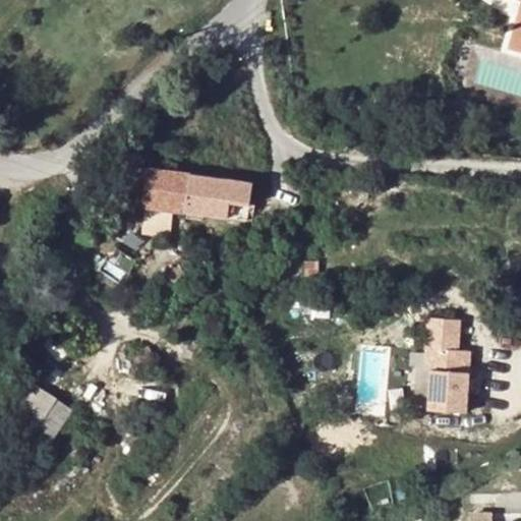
[(520,0),(512,0),(505,30),(520,34),(520,0)]
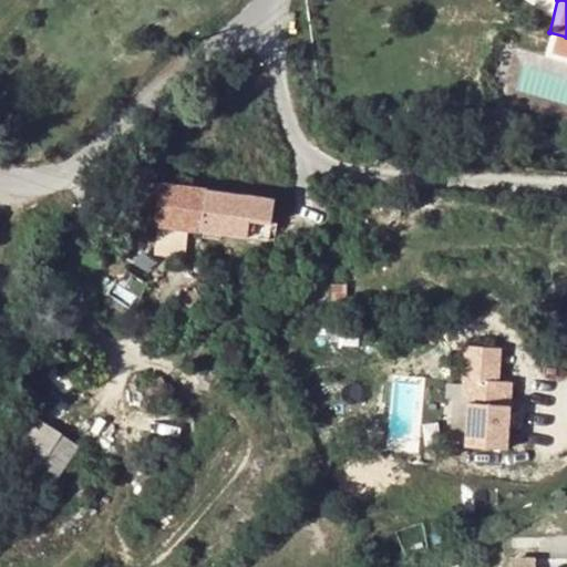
[(188,245),(191,230),(203,233),(209,188),(138,178),(132,219),(156,222),(156,226),(160,226),(158,241),(188,245)]
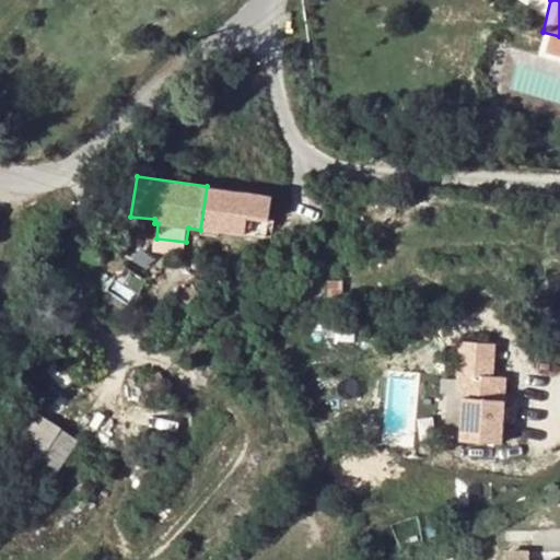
[(272,195),(207,186),(200,230),(266,238),(272,195)]
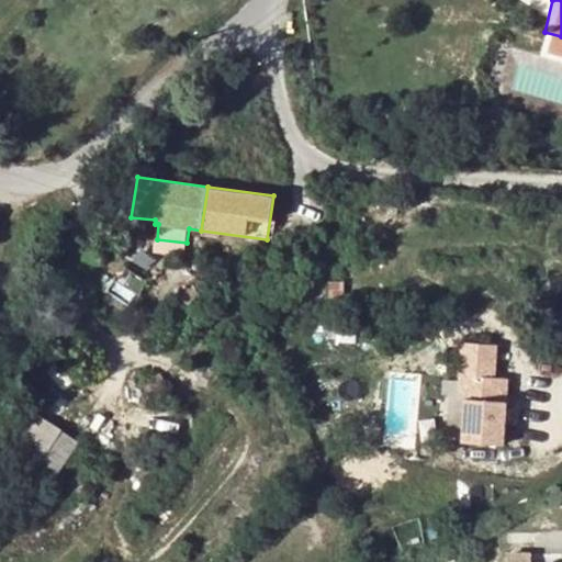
[(173,253),(186,249),(187,243),(157,239),(156,250),(173,253)]
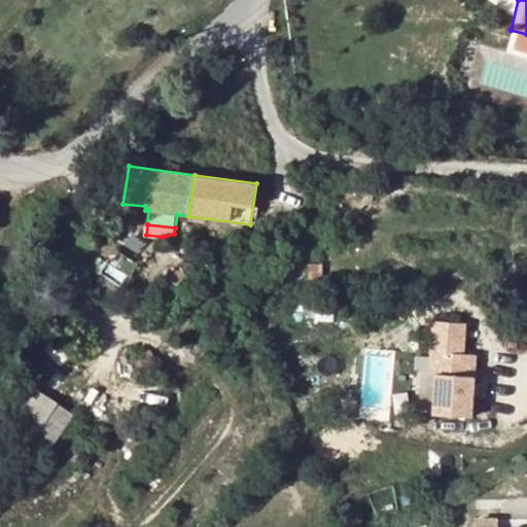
[(182,268),(169,276),(175,285),(188,278),(182,268)]
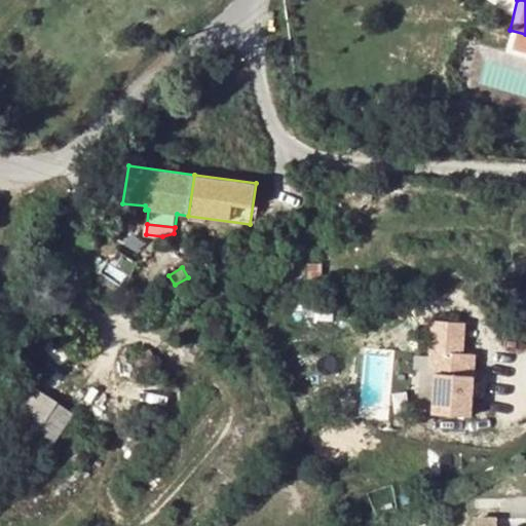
[(442,424),(480,424),(480,362),(467,362),(467,335),(436,334),(436,387),(441,388),(442,424)]
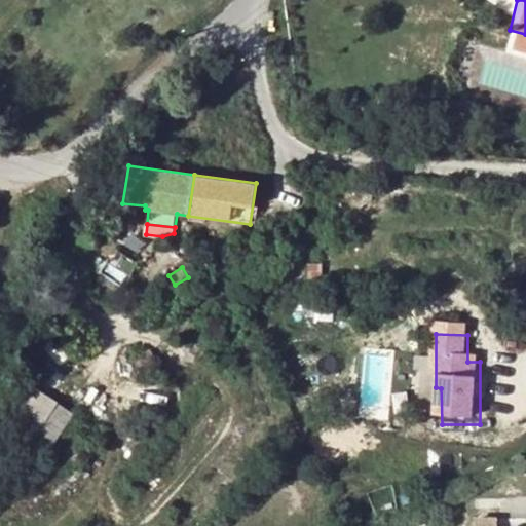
[(1,416),(12,423),(36,388),(25,381),(1,416)]
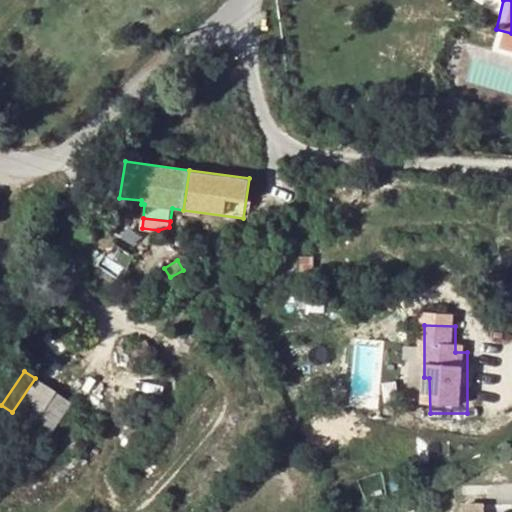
[(22,442),(55,392),(35,378),(12,412),(2,428),(22,442)]
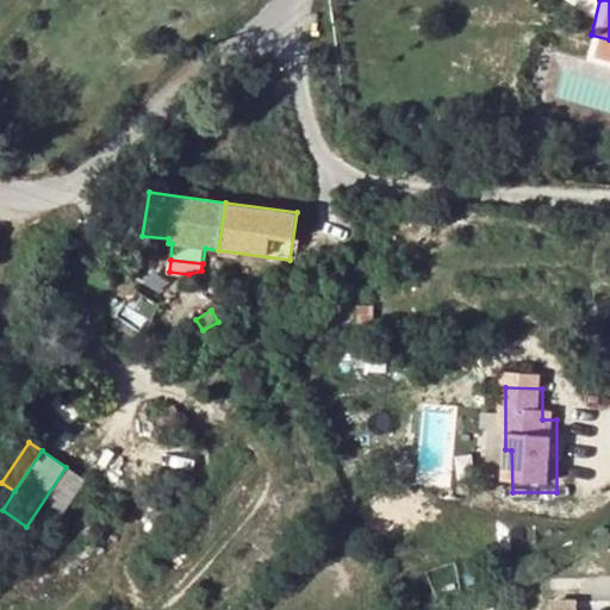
[(66,467),(26,527),(12,547),(32,560),(86,481),(66,467)]
